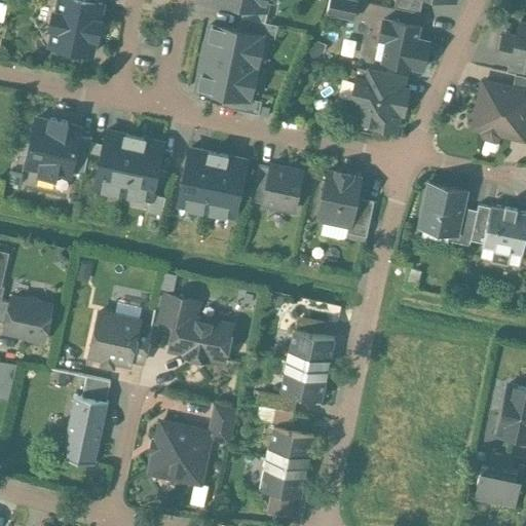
[(75,0),(59,0),(57,13),(53,13),(50,29),(53,30),(49,46),(62,49),(61,51),(80,55),(80,53),(91,55),(96,39),(98,40),(101,23),(99,22),(103,6),(99,5),(75,0)]
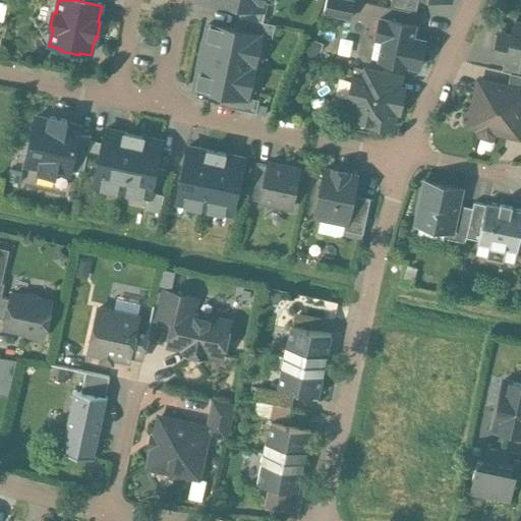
[(264,11),(266,0),(213,0),(213,1),(242,7),(264,11)]
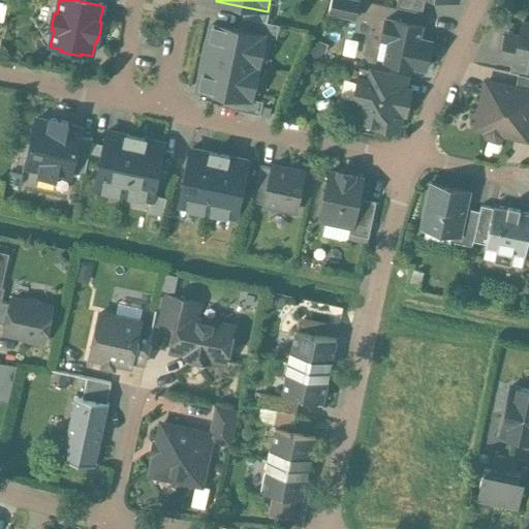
[(359,3),(345,0),(333,0),(330,14),(355,20),(359,3)]
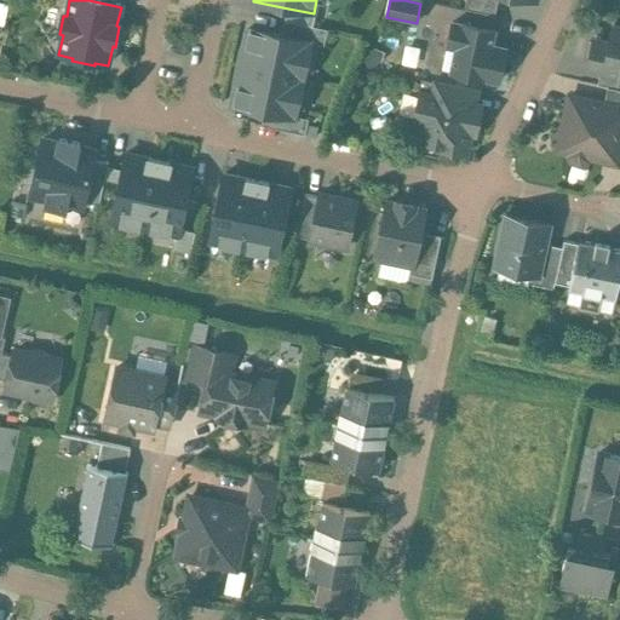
[(498,0),(466,0),(464,11),(495,17),(498,0)]
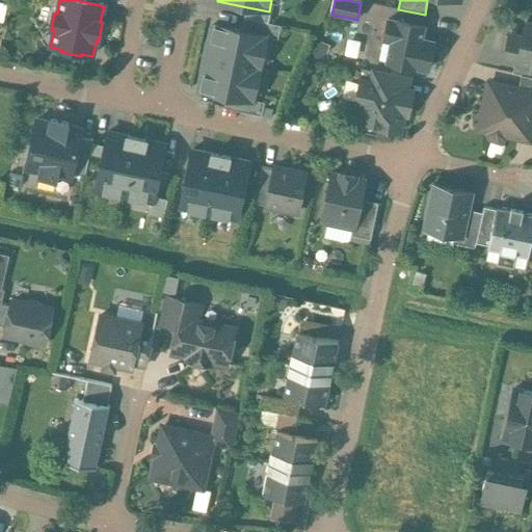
[(269,11),(247,7),(244,19),(266,23),(269,11)]
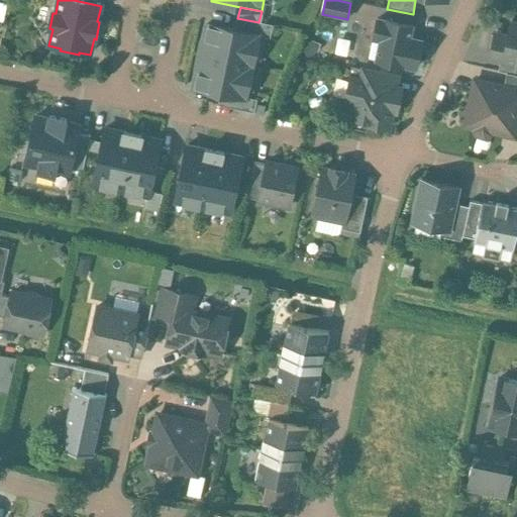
[(259,22),(237,18),(235,30),(259,35),(259,36),(270,39),(273,25),(259,22)]
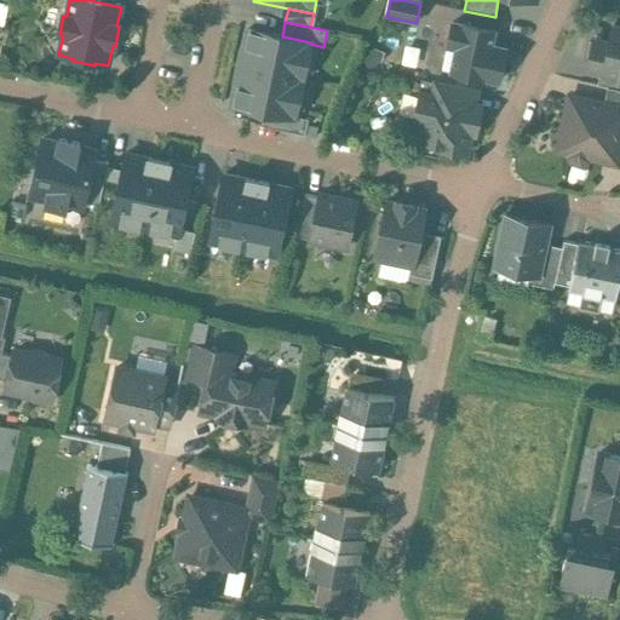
[(494,33),(453,24),(448,47),(443,72),(451,73),(498,82),(505,50),(491,47),(494,33)]
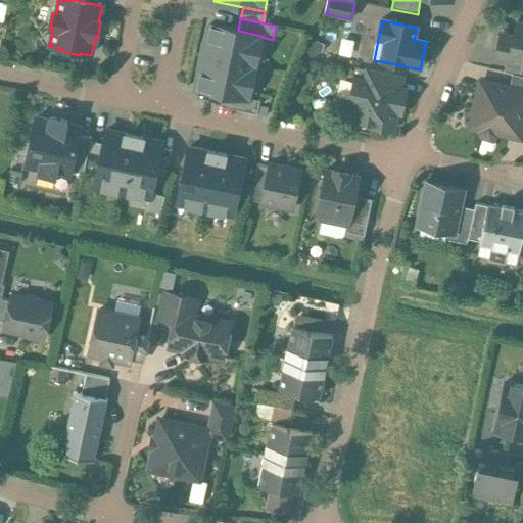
[(522,25),(517,24),(514,38),(501,35),(495,58),(507,61),(522,64),(522,25)]
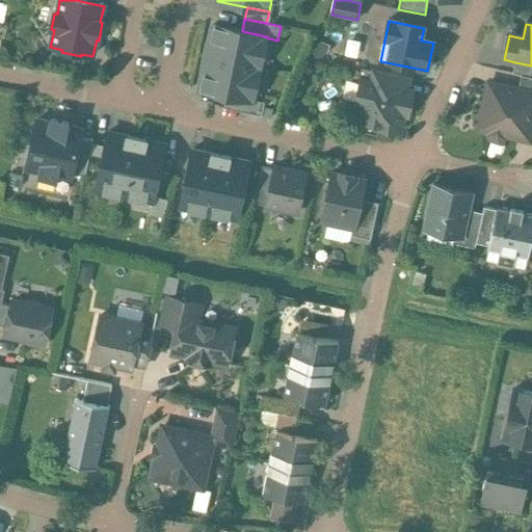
[(242,31),(214,25),(210,45),(208,45),(205,57),(259,69),(266,37),(266,36),(242,31)]
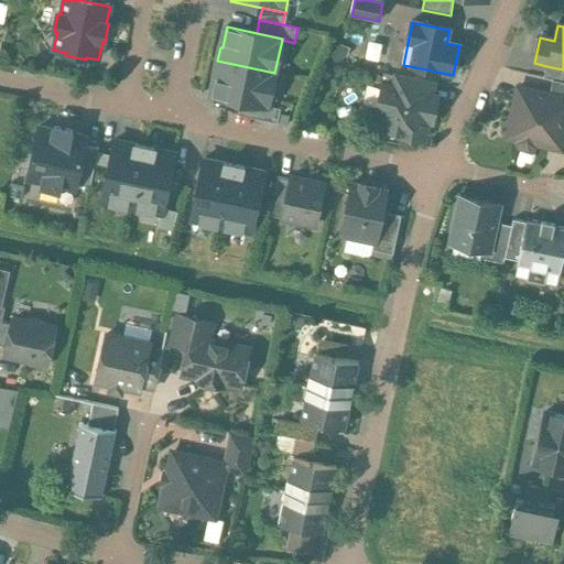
[(274,73),(217,61),(215,75),(216,76),(212,96),(241,102),(268,108),(268,107),(274,73)]
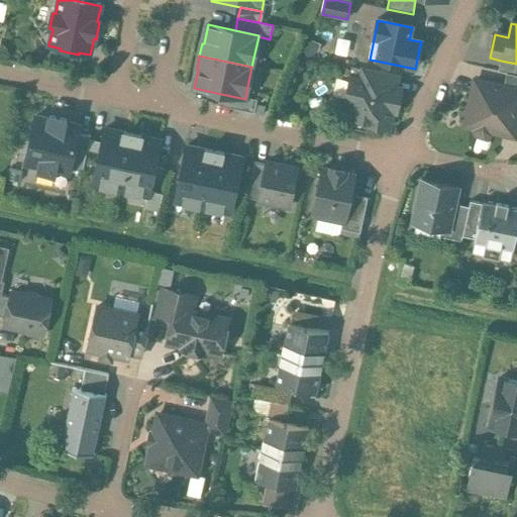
[(516,64),(501,61),(498,73),(507,74),(516,76),(516,64)]
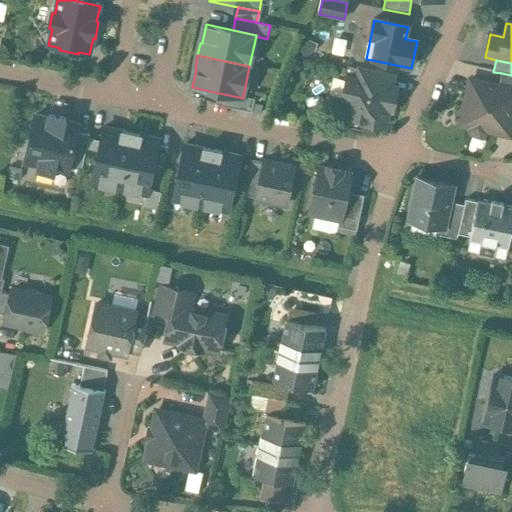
[(394,77),(359,70),(356,81),(391,89),(394,77)]
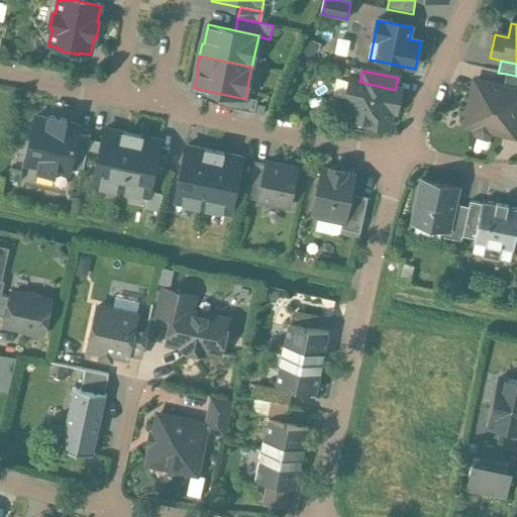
[(516,76),(507,74),(504,88),(516,90),(516,76)]
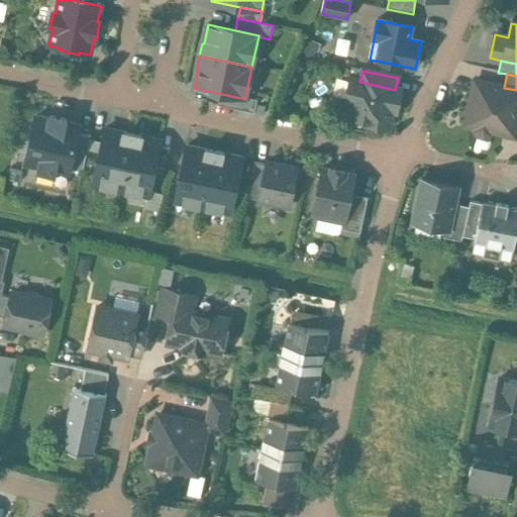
[(359,82),(350,80),(345,101),(351,102),(348,116),(368,120),(367,125),(387,129),(393,102),(398,103),(401,91),(395,90),(359,82)]
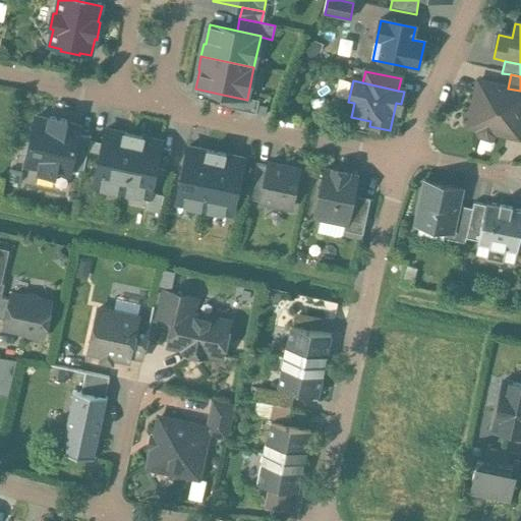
[(520,91),(508,89),(478,81),(468,128),(478,130),(477,133),(480,136),(489,138),(493,136),(494,133),(507,136),(509,130),(520,132),(520,129),(520,91)]
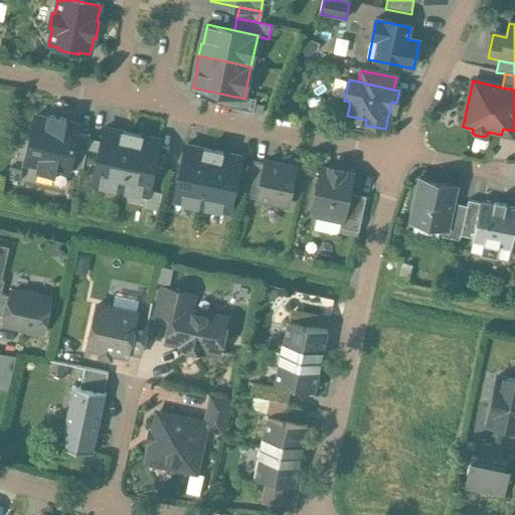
[(244,99),(220,94),(217,106),(253,113),(256,100),(244,98),(244,99)]
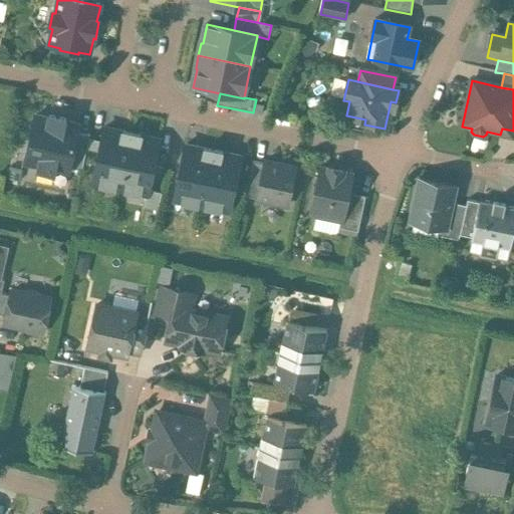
[(81,126),(33,116),(23,169),(70,179),(78,141),(81,126)]
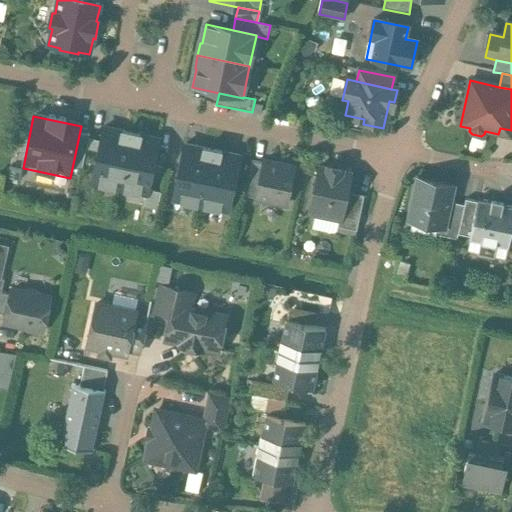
[(120,189),(132,134),(104,128),(92,183),(120,189)]
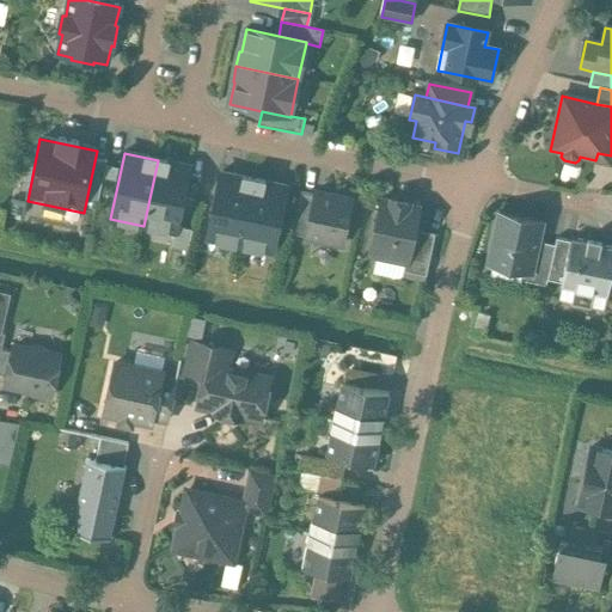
[(176,232),(191,167),(158,160),(144,226),(176,232)]
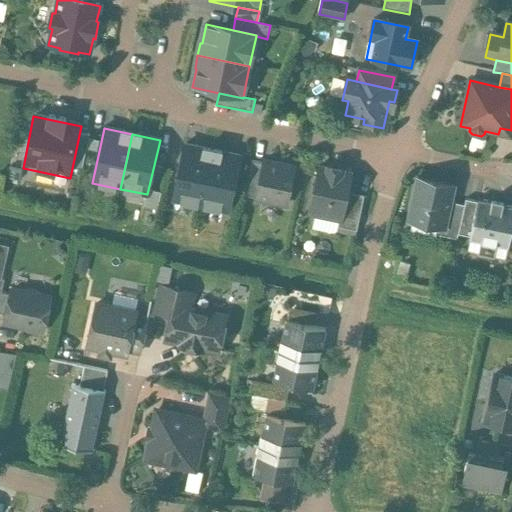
[(90,142),(78,140),(70,178),(82,180),(90,142)]
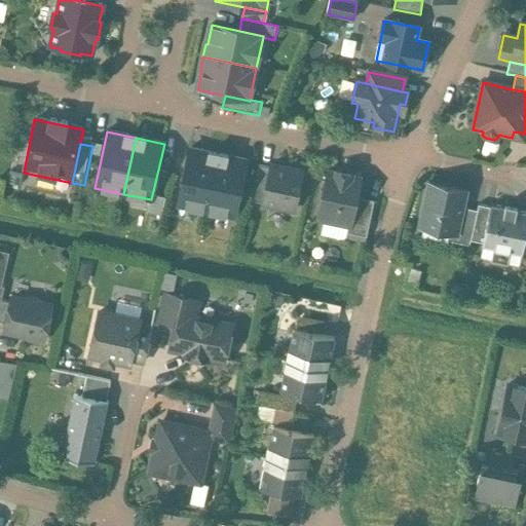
[(189,149),(175,205),(238,222),(253,164),(189,149)]
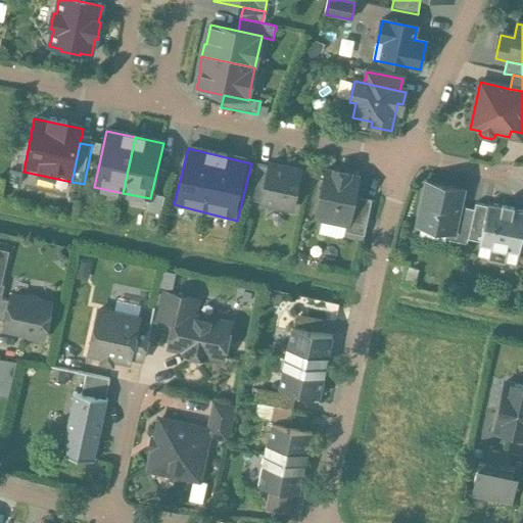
[(269,168),(256,164),(248,201),(260,203),(269,168)]
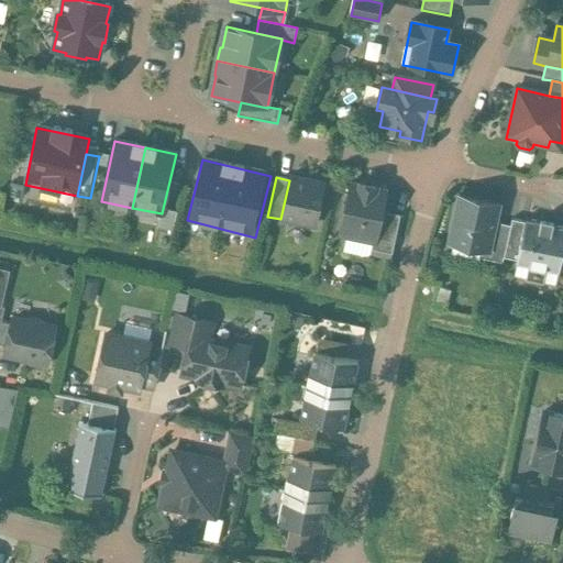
[(323,185),(289,178),(289,180),(280,219),(315,227),(323,185)]
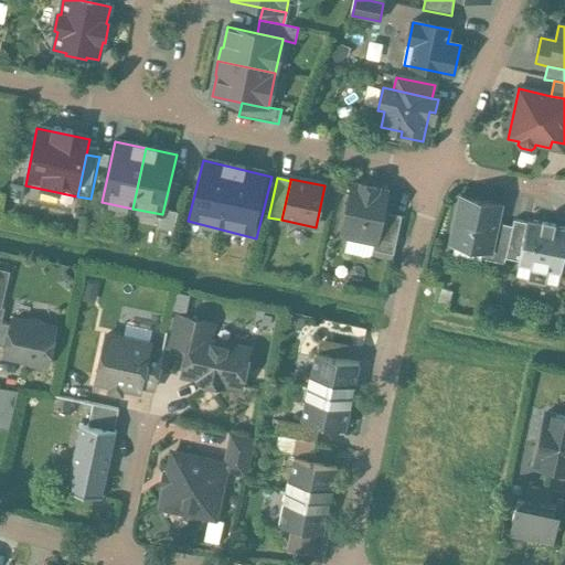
[(361,187),(352,185),(342,232),(345,237),(374,244),(376,244),(383,213),(386,192),(379,190),(379,188),(361,184),(361,187)]
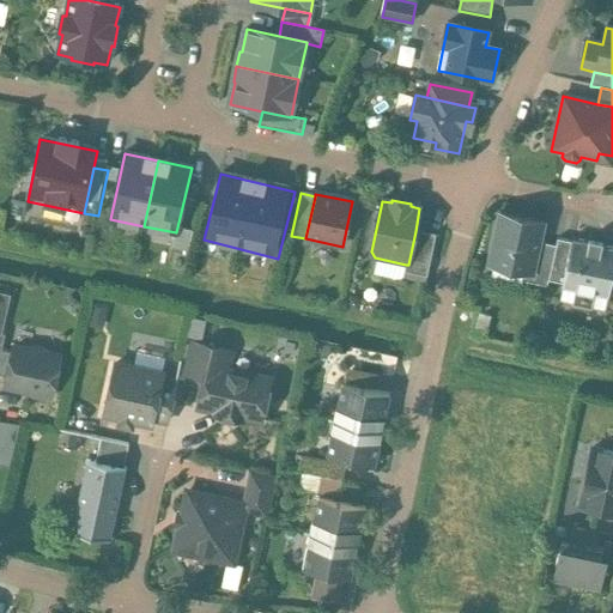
[(544,223),(499,213),(489,265),(526,273),(533,274),(540,243),(544,223)]
